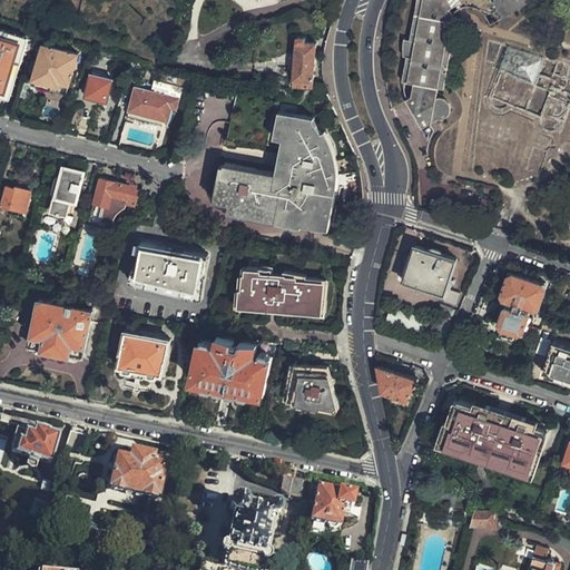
[(467,31),(464,22),(470,16),(479,3),(518,23),(551,1),(550,0),(416,0),(410,42),(404,42),(403,51),(403,61),(406,61),(402,87),(406,88),(404,98),(428,131),(445,125),(449,126),(452,127),(454,128),(459,126),(461,123),(460,118),(459,115),(455,114),(452,114),(453,105),(459,106),(470,39),(465,38),(467,31)]
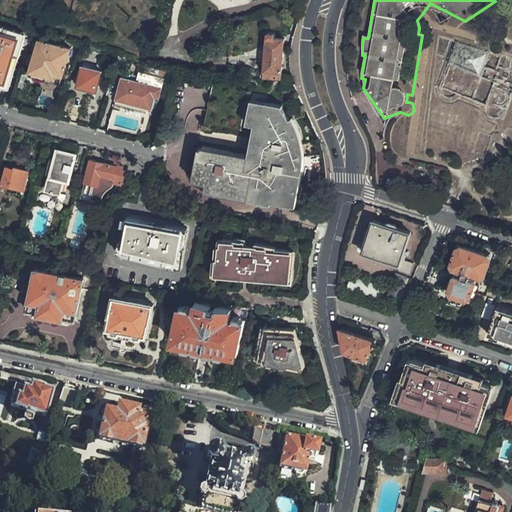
[(0,83),(9,86),(24,35),(10,31),(0,27),(0,83)]
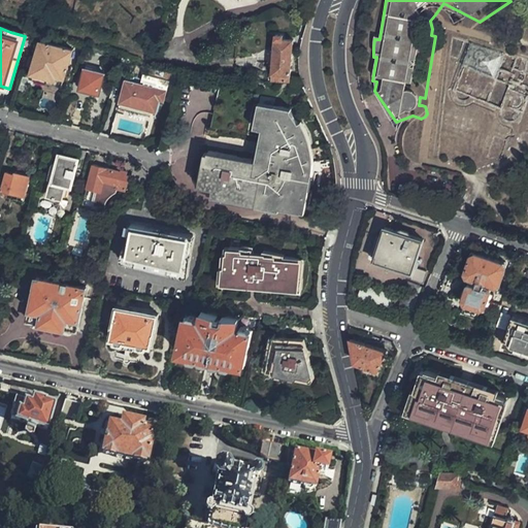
[(291,81),(294,40),(275,38),(272,80),(291,81)]
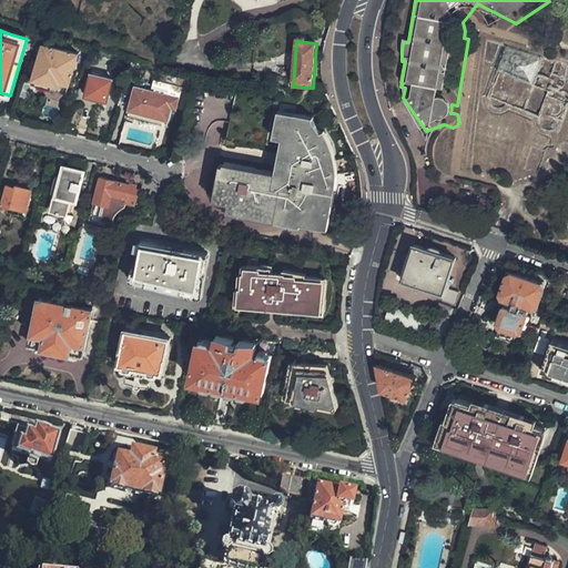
[(71,81),(78,57),(58,50),(43,46),(42,49),(36,73),(31,85),(48,91),(67,95),(71,81)]
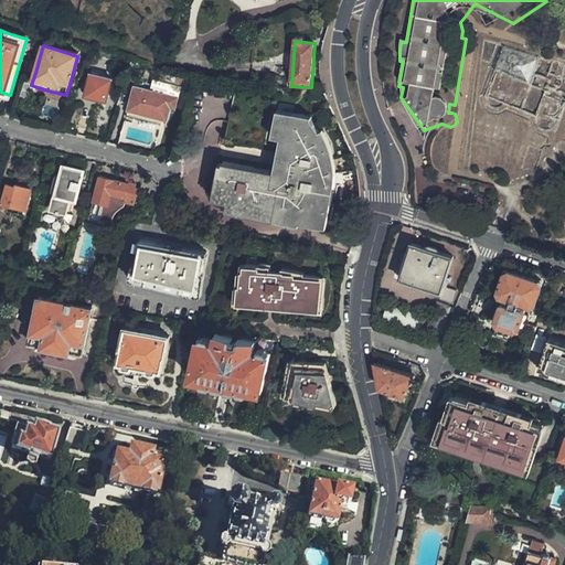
[(530,99),(541,55),(503,46),(493,88),(513,94),(514,86),(524,88),(522,97),(530,99)]
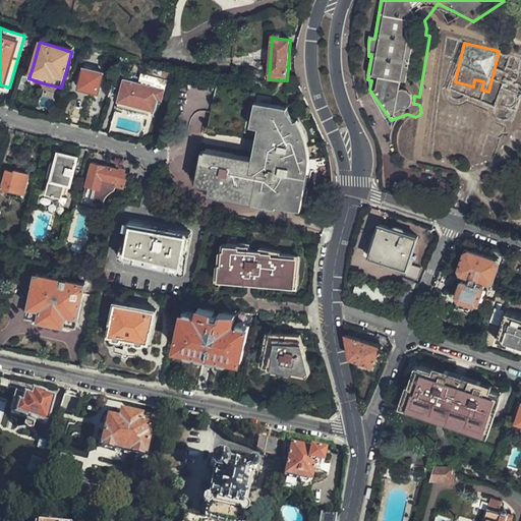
[(100,89),(104,74),(91,70),(85,69),(84,68),(80,80),(78,88),(99,93),(100,89)]
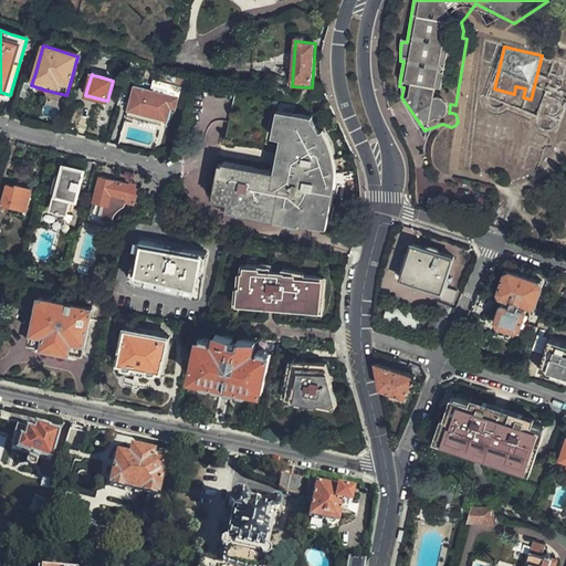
[(174,102),(177,86),(155,79),(152,91),(136,86),(132,102),(128,116),(143,119),(164,126),(167,113),(170,113),(174,102)]
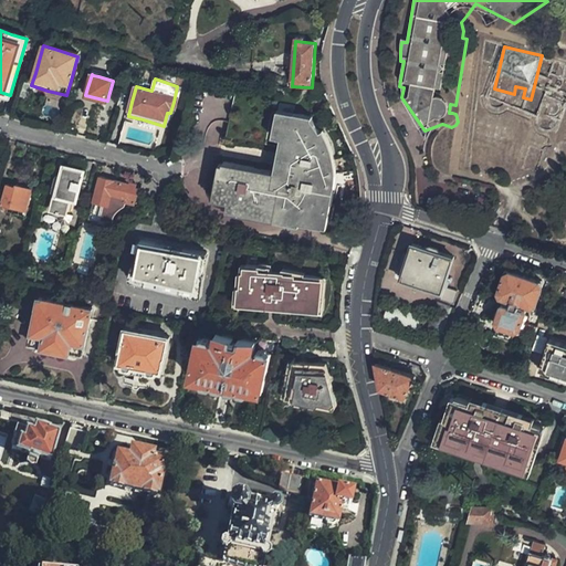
[(331,189),(332,179),(333,171),(332,165),(326,147),(321,133),(313,121),(313,116),(295,112),(294,115),(234,103),(228,135),(283,146),(279,170),(222,160),(217,189),(221,191),(221,195),(228,196),(226,203),(234,206),(234,210),(322,227),(331,189)]
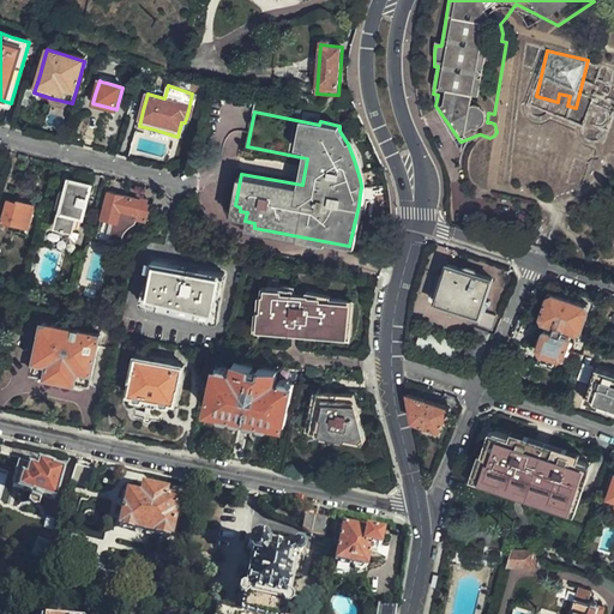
[(244,158),(241,166),(256,169),(258,161),(244,158)]
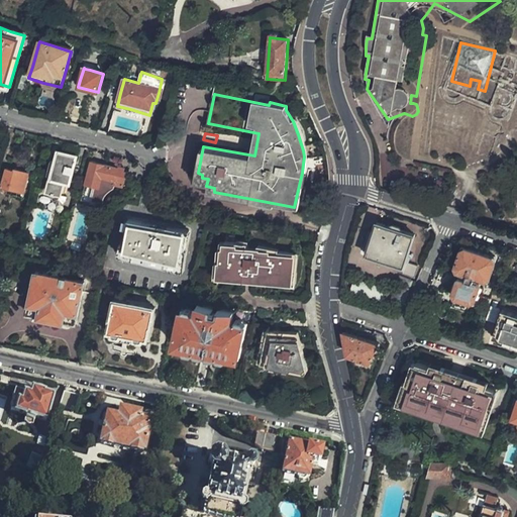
[(77,157),(58,151),(57,158),(54,169),(48,167),(46,177),(52,179),(47,192),(55,194),(62,195),(64,182),(70,184),(77,157)]
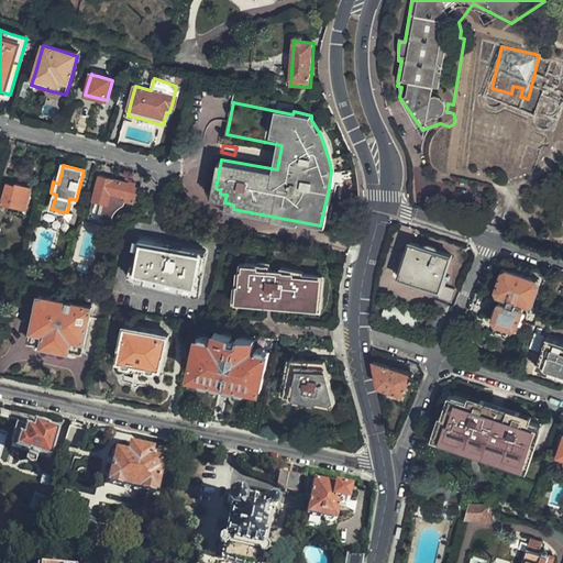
[(130,184),(100,176),(89,219),(101,222),(101,219),(112,221),(113,217),(116,211),(121,207),(124,206),(125,201),(134,203),(139,188),(135,187),(129,186),(130,184)]
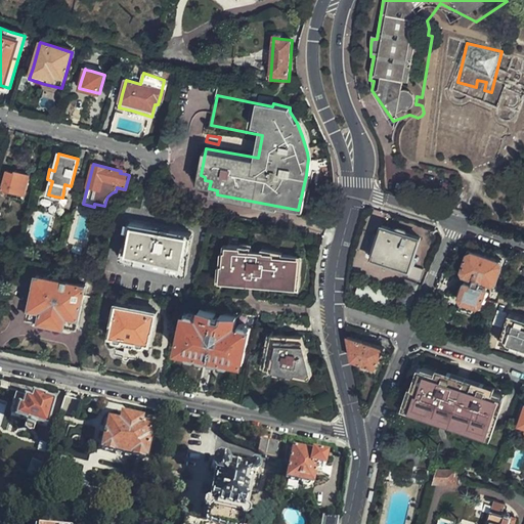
[(26,184),(28,175),(13,171),(13,173),(6,171),(3,183),(1,189),(23,195),(26,184)]
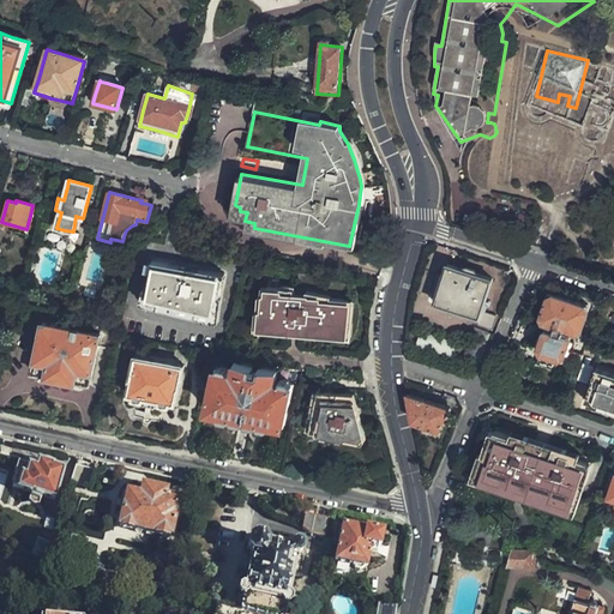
[(77,240),(78,234),(73,232),(65,230),(62,235),(66,241),(72,242),(77,240)]
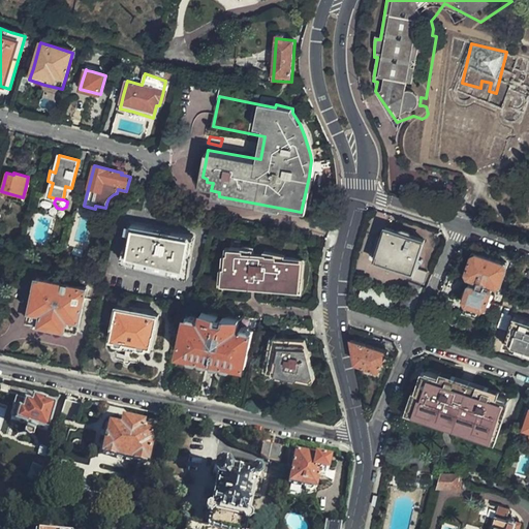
[(185,273),(192,236),(131,224),(124,257),(133,259),(133,260),(144,262),(144,263),(160,266),(160,267),(175,270),(175,271),(185,273)]
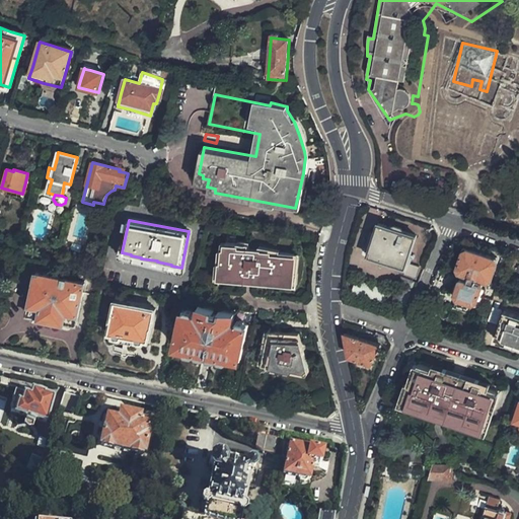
[(405,267),(416,235),(378,223),(375,233),(370,232),(365,248),(370,249),(368,255),(405,267)]
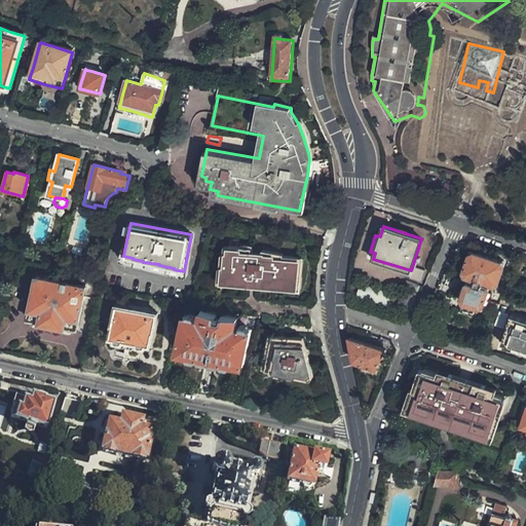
[(297,286),(300,257),(285,255),(285,252),(264,249),(263,252),(253,251),(253,247),(231,245),(230,251),(228,252),(227,266),(225,266),(224,278),(297,286)]
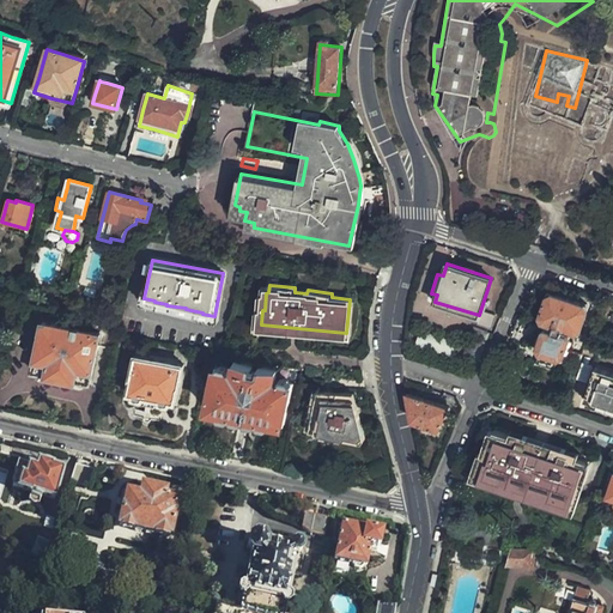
[(578,329),(586,309),(583,304),(570,299),(571,296),(553,290),(546,297),(539,316),(542,321),(546,322),(538,345),(540,352),(536,362),(553,369),(557,357),(563,353),(570,334),(569,331),(571,331),(574,332),(578,329)]
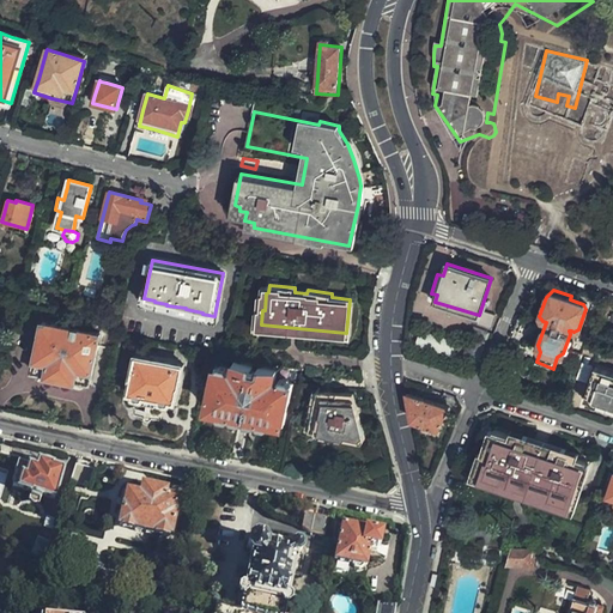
[(114,347),(119,329),(96,325),(95,331),(99,333),(99,335),(83,332),(86,321),(76,319),(73,329),(42,322),(36,347),(32,365),(31,370),(46,374),(46,376),(73,382),(74,380),(89,383),(98,344),(114,347)]
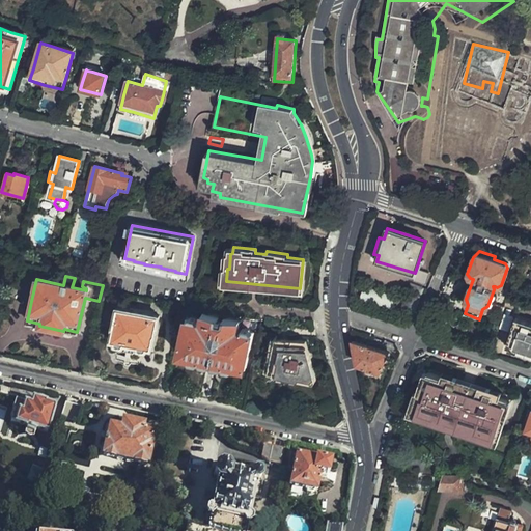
[(129,344),(138,346),(148,350),(151,337),(154,337),(159,316),(129,310),(118,307),(113,327),(115,328),(113,338),(113,340),(129,344)]
